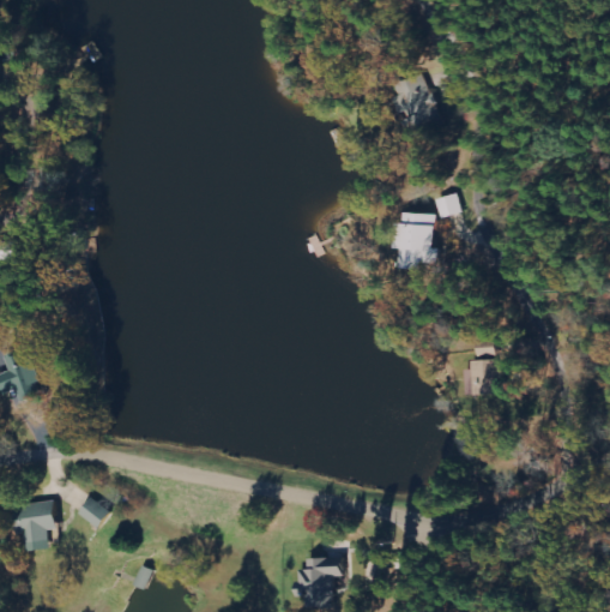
[(392,83),(408,133),(436,124),(421,73),(392,83)]
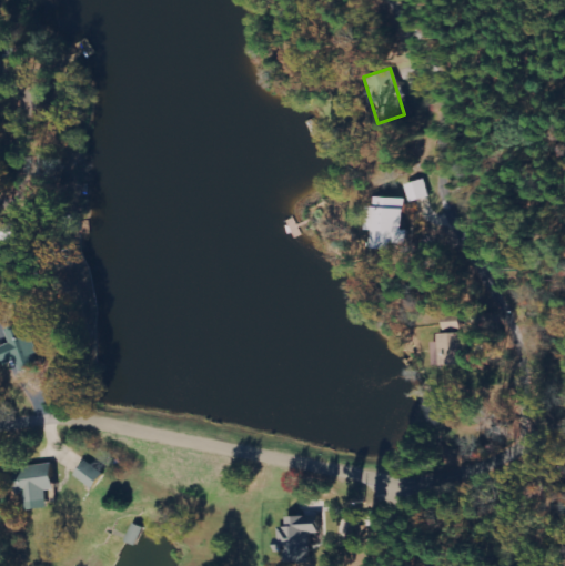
[(426,196),(422,178),(403,183),(409,202),(426,196)]
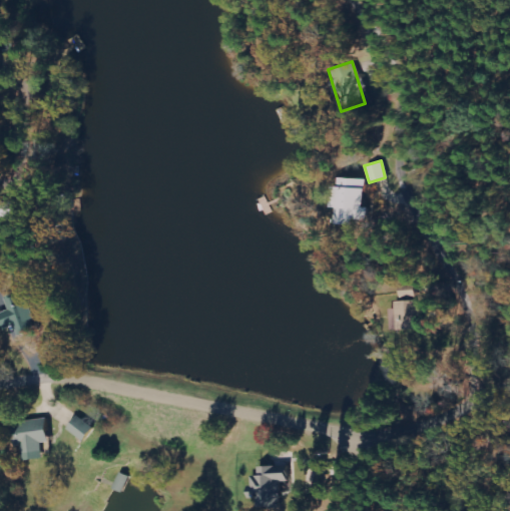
[(334,223),(351,224),(351,219),(366,219),(366,207),(363,207),(364,178),(334,177),(333,207),(334,207),(334,223)]
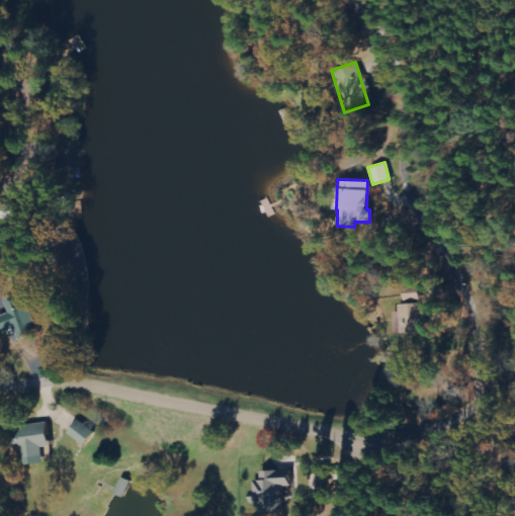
[(393,331),(424,330),(422,302),(418,302),(417,285),(400,286),(401,310),(392,310),(393,331)]
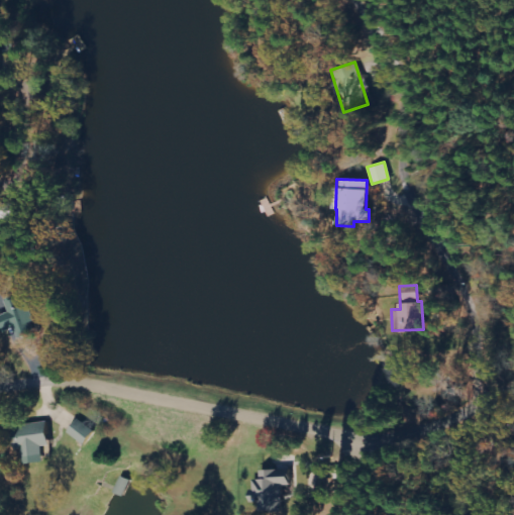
[(18,335),(36,329),(23,293),(5,300),(9,310),(0,313),(0,321),(3,329),(15,325),(18,335)]
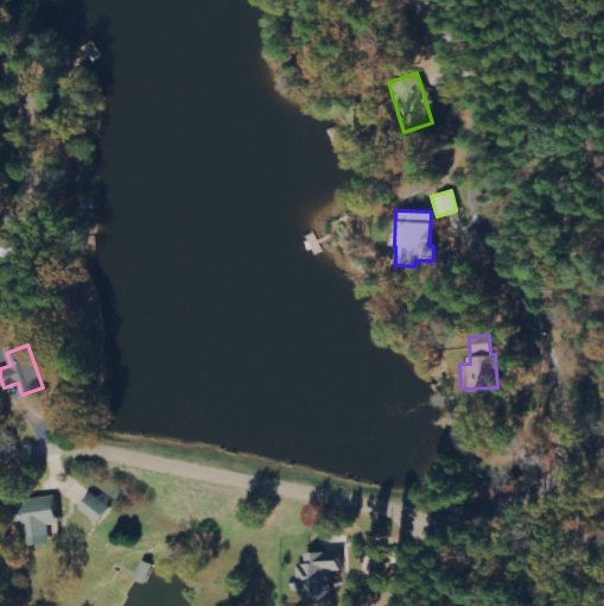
[(112,505),(90,490),(78,506),(100,522),(112,505)]
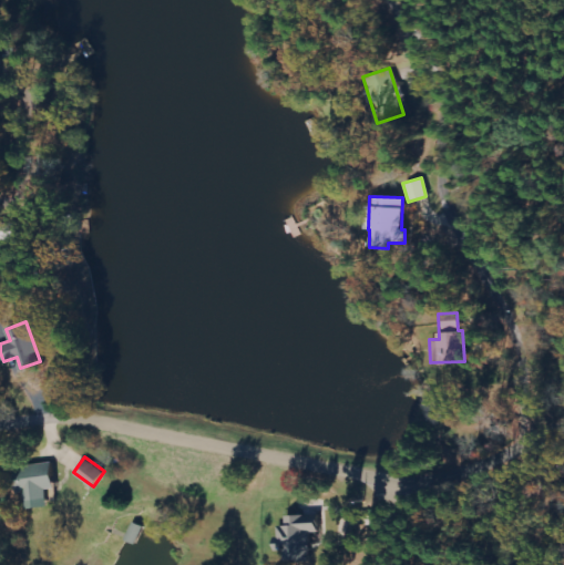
[(45,488),(53,486),(51,462),(19,464),(22,506),(48,505),(45,488)]
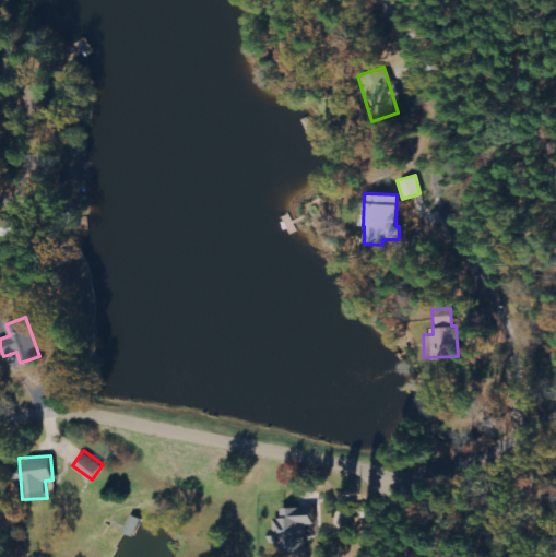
[(280,552),(305,550),(304,524),(314,523),(312,505),(281,506),(282,518),(271,518),(272,542),(280,541),(280,552)]
